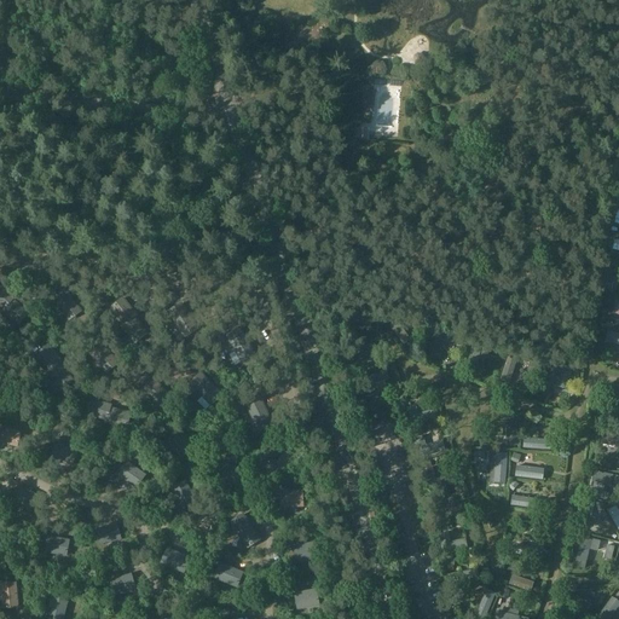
[(414,57),(412,62),(415,65),(420,67),(423,63),(424,58),(422,55),(417,55),(414,57)]
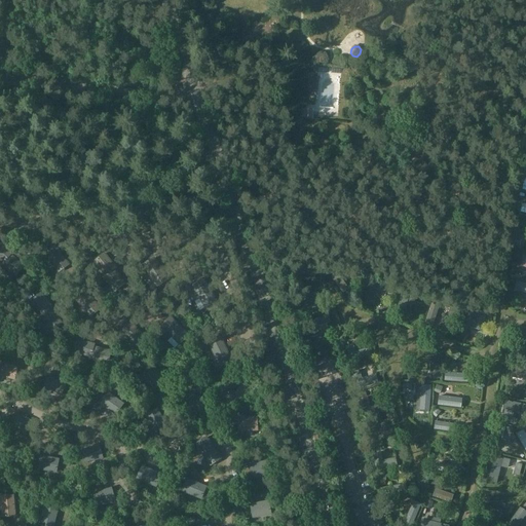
[(304,109),(300,109),(300,118),(303,118),(309,118),(310,119),(311,119),(312,109),(310,109),(309,109),(304,109)]
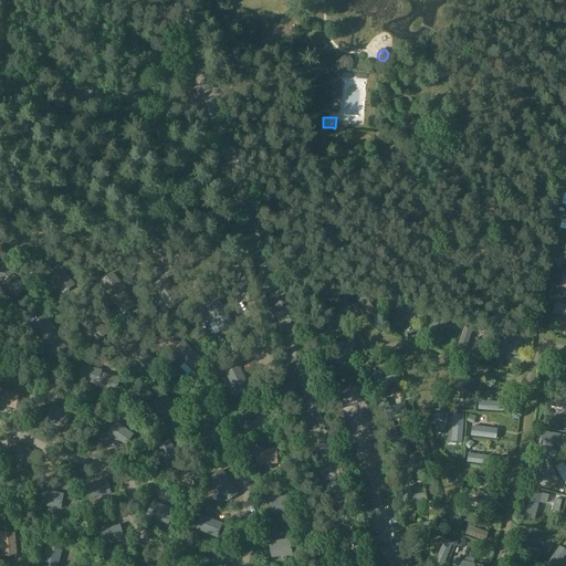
[(565,211),(557,210),(556,218),(554,227),(563,228),(565,219),(565,211)]
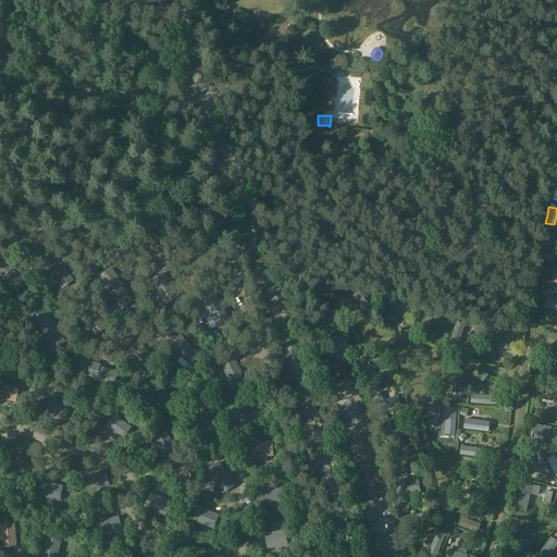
[(556,239),(556,234),(548,232),(542,258),(551,260),(554,245),(556,245),(556,239)]
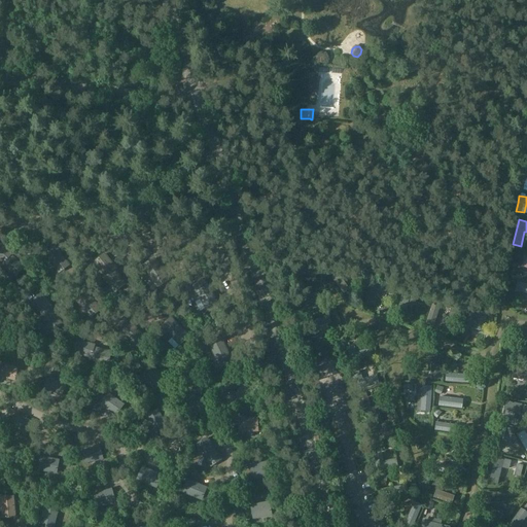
[(9,255),(11,253),(0,244),(0,260),(2,264),(9,255)]
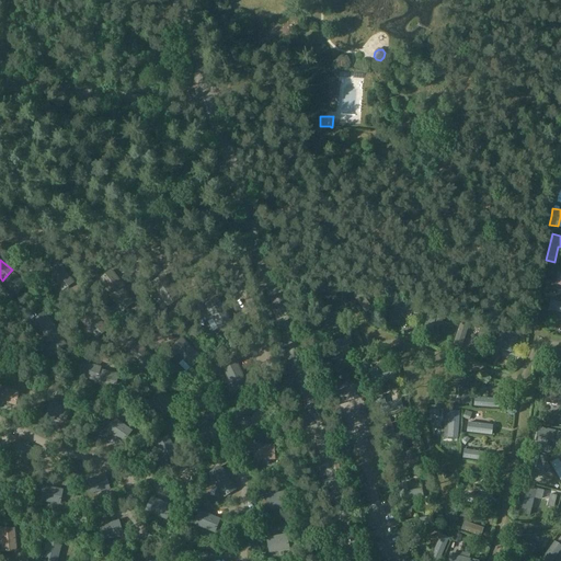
[(60,264),(48,273),(61,290),(72,283),(65,272),(60,264)]
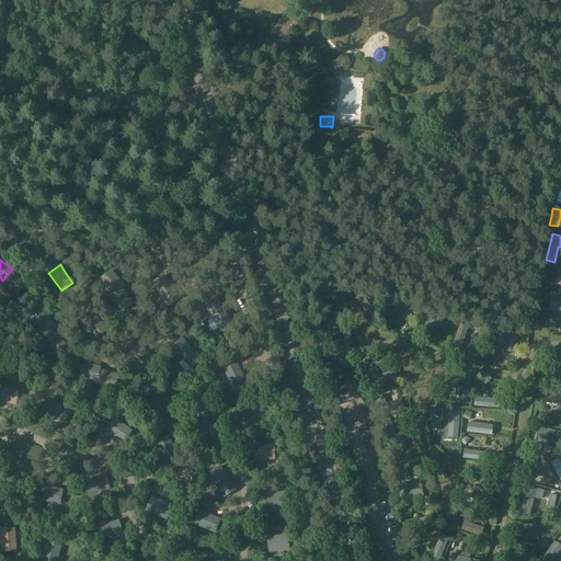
[(121,287),(123,286),(111,271),(100,279),(112,294),(121,287)]
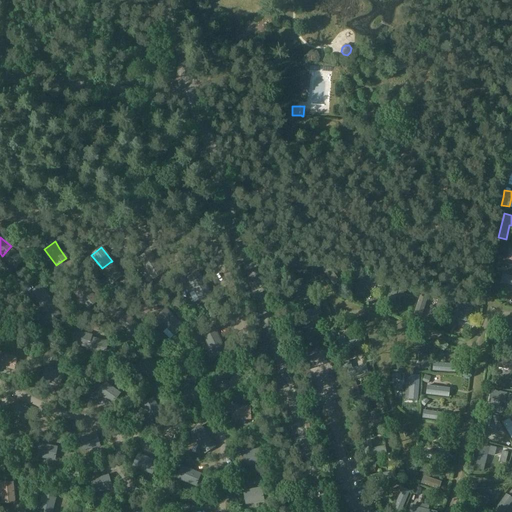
[(9,248),(2,256),(1,258),(15,269),(23,259),(9,248)]
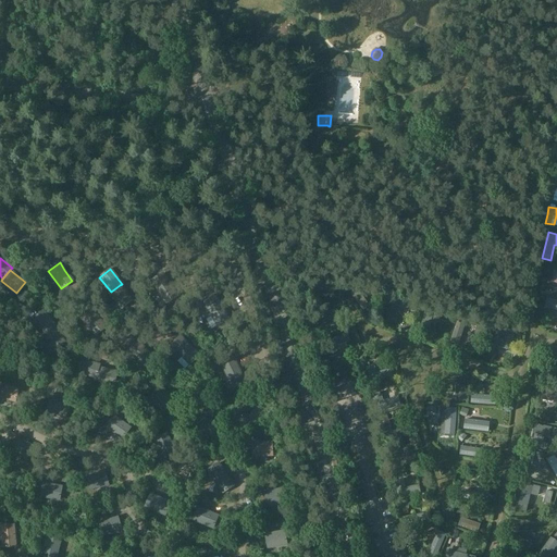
[(120,285),(111,292),(109,294),(121,309),(132,300),(120,285)]
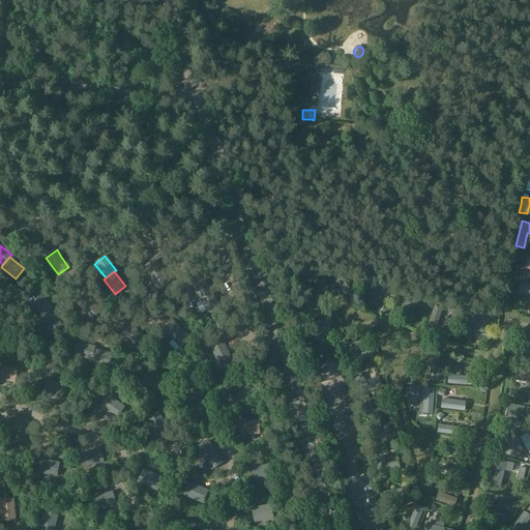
[(204,282),(193,288),(206,311),(217,303),(209,290),(204,282)]
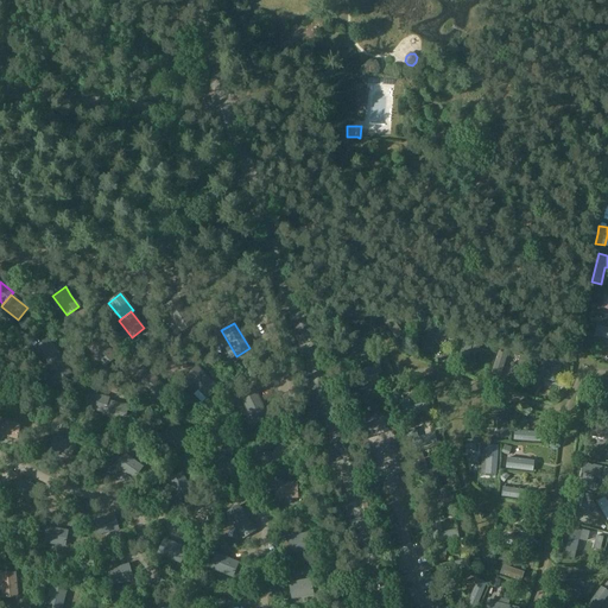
[(57,356),(58,359),(62,355),(48,337),(36,346),(49,361),(50,362),(57,356)]
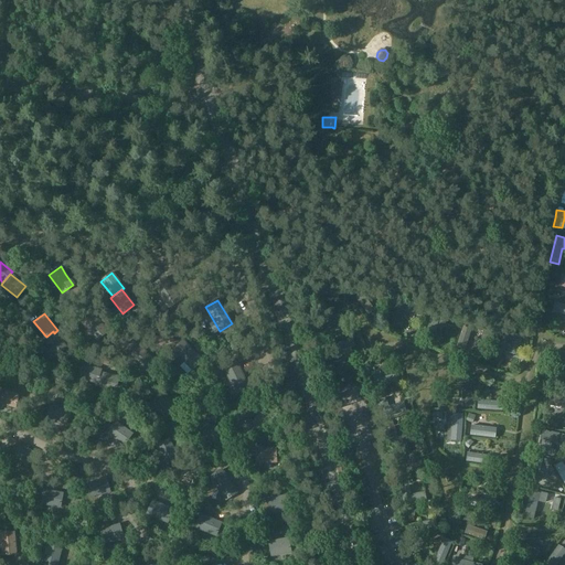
[(93,315),(82,323),(96,341),(107,332),(93,315)]
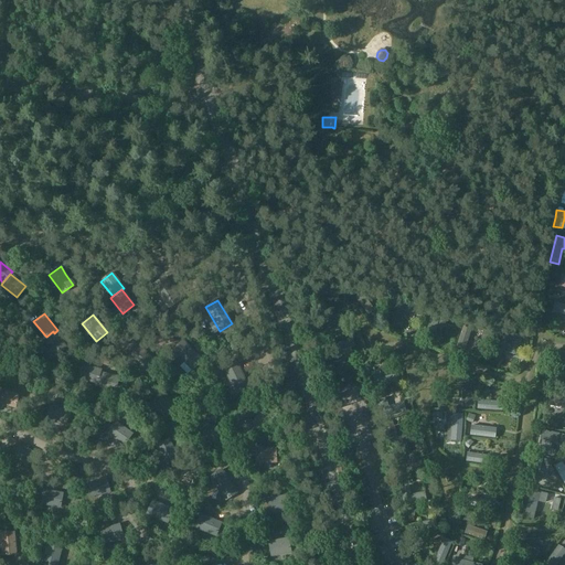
[(430,316),(425,337),(433,339),(436,329),(440,330),(444,319),(430,316)]
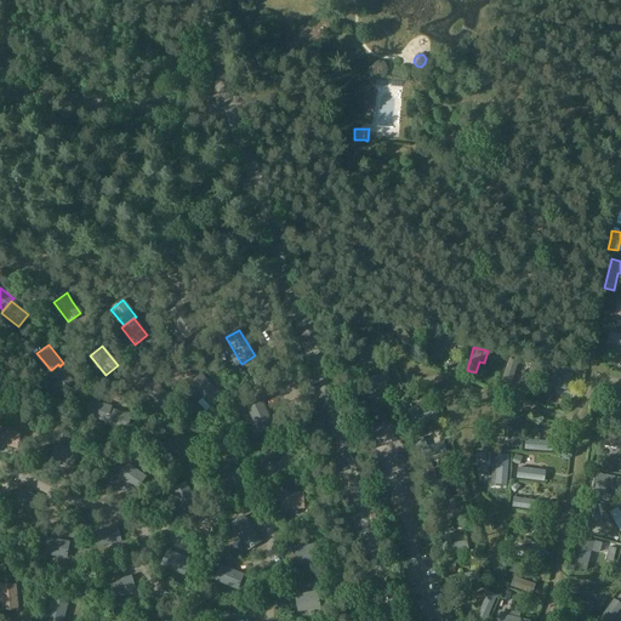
[(51,370),(50,369),(46,371),(61,391),(73,382),(60,366),(58,364),(51,370)]
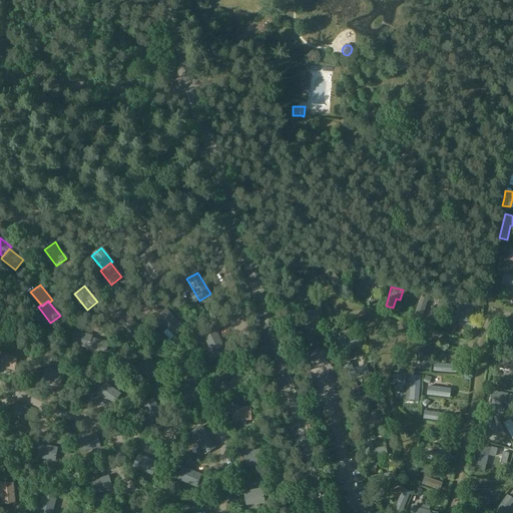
[(160,314),(155,318),(173,337),(183,328),(176,320),(165,309),(160,314)]
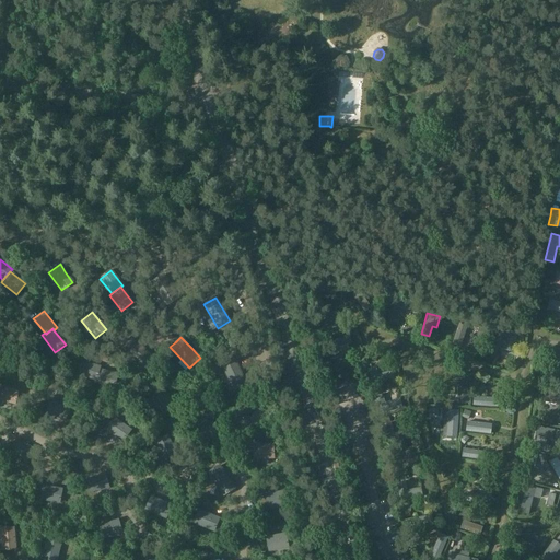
[(98,370),(100,370),(101,366),(89,362),(80,360),(77,373),(94,377),(96,378),(98,370)]
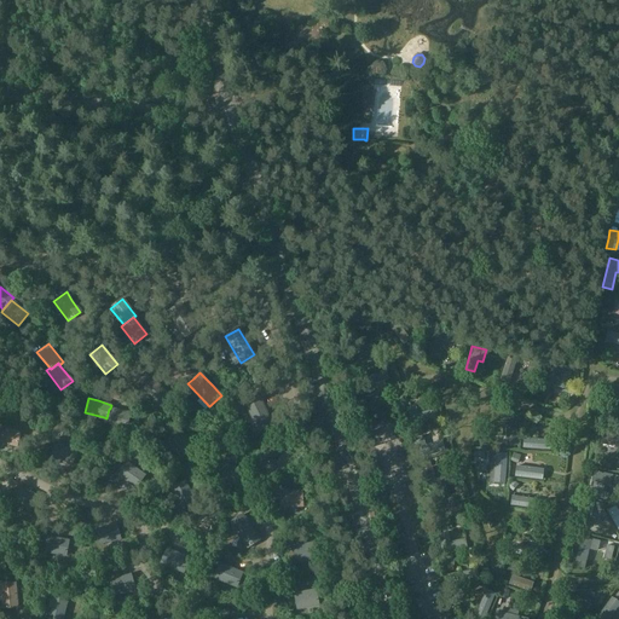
[(244,405),(258,432),(272,424),(262,406),(259,398),(244,405)]
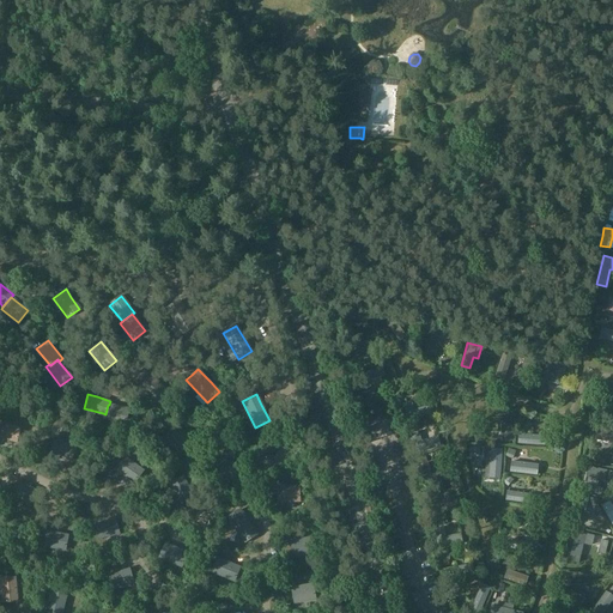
[(413,411),(411,402),(402,405),(407,422),(431,416),(429,406),(413,411)]
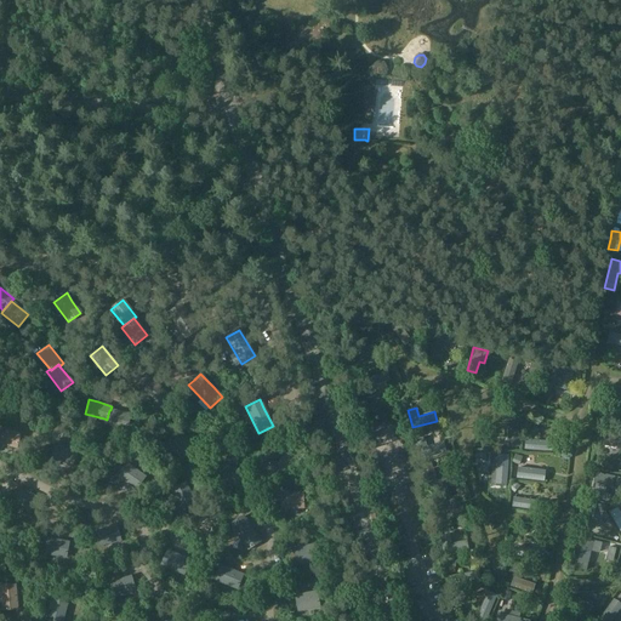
[(107,420),(104,419),(104,423),(127,429),(131,416),(120,412),(110,410),(109,410),(107,420)]
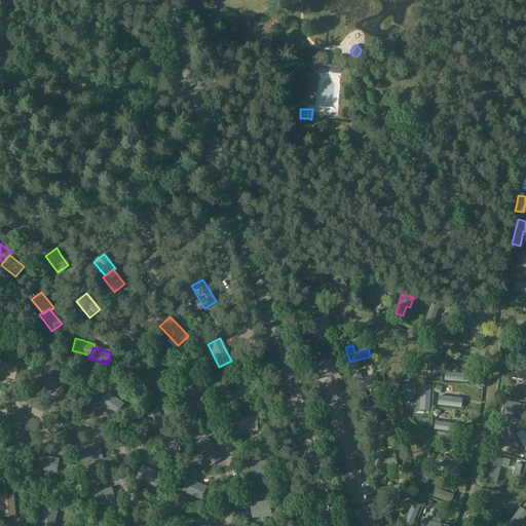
[(0,361),(0,375),(14,380),(19,367),(0,361)]
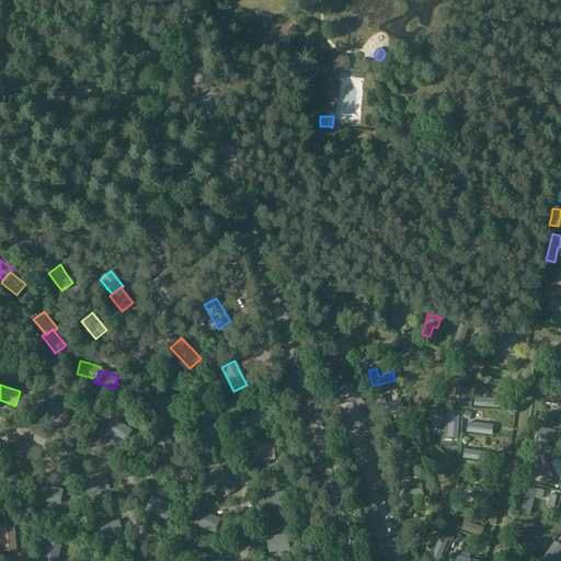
[(153,392),(149,405),(171,414),(175,401),(163,397),(153,392)]
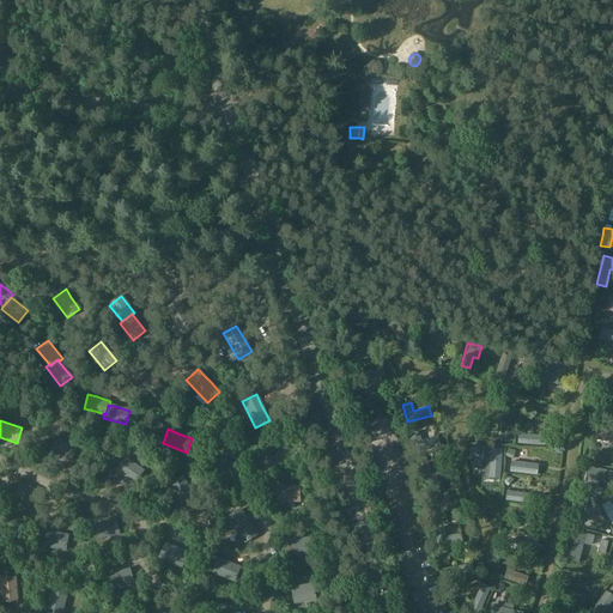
[(422,442),(419,432),(410,435),(416,453),(438,445),(436,437),(422,442)]
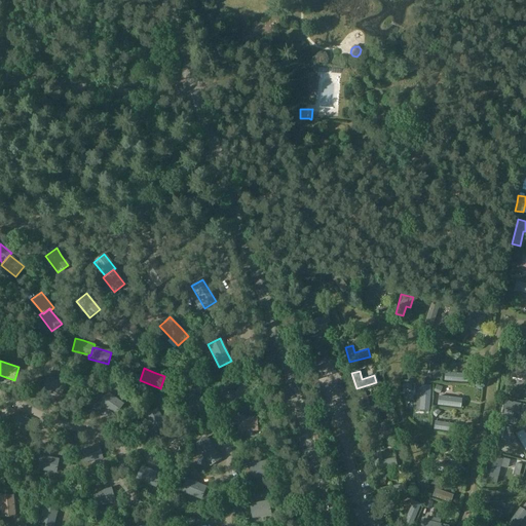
[(47,377),(42,388),(60,397),(65,384),(47,377)]
